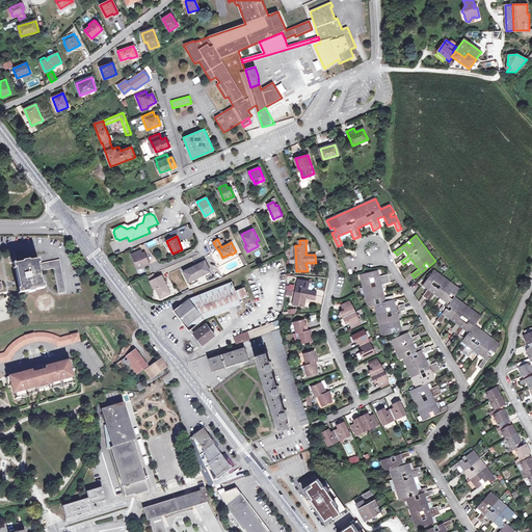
[(131,255),(137,267),(143,265),(143,266),(150,264),(144,253),(142,254),(140,250),(131,255)]
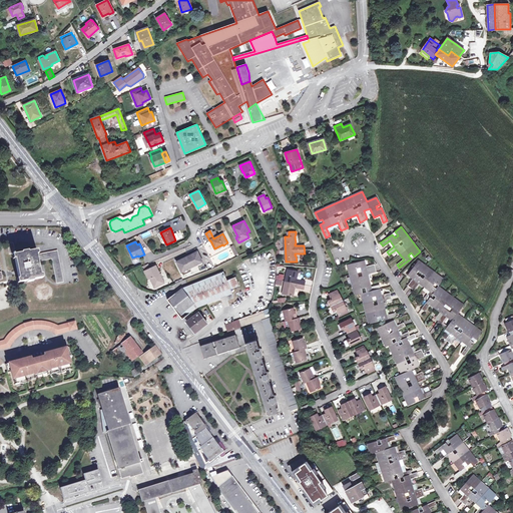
[(37,262),(36,254),(35,250),(14,254),(16,269),(19,283),(40,279),(37,262)]
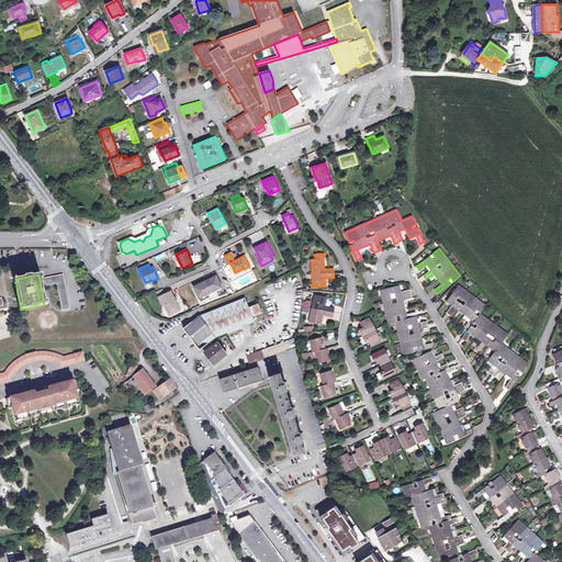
[(40,279),(41,287),(56,283),(62,310),(69,308),(63,274),(40,279)]
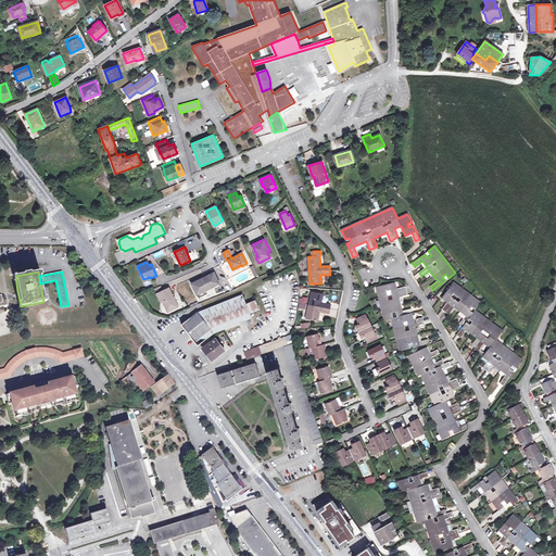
[(192,283),(197,294),(219,283),(214,274),(192,283)]
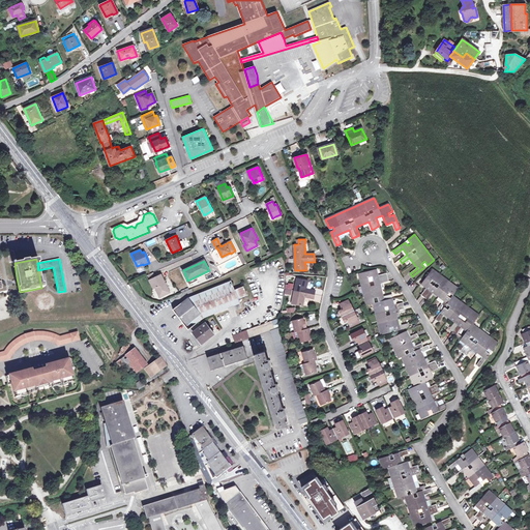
[(394,331),(409,328),(408,323),(399,325),(395,313),(405,311),(403,302),(393,304),(391,298),(392,298),(391,294),(383,296),(379,283),(388,281),(386,273),(380,274),(378,275),(376,269),(358,273),(366,304),(373,302),(380,334),(390,332),(389,327),(393,326),(394,331)]
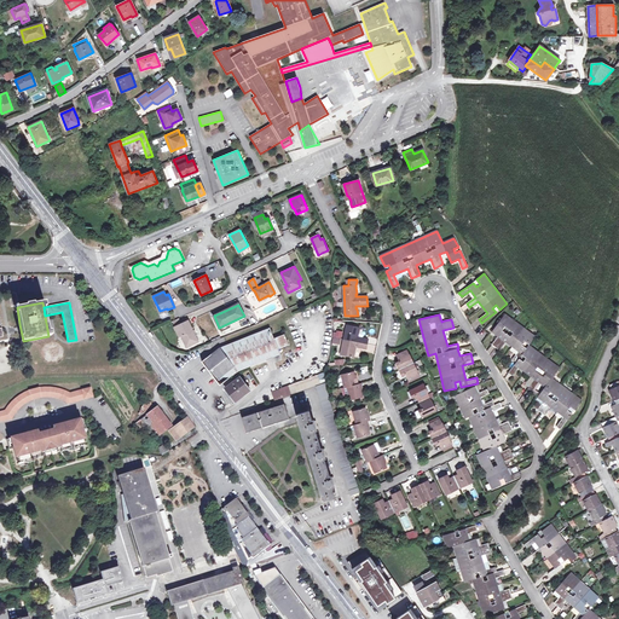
[(525,341),(528,345),(534,337),(504,314),(492,331),(498,336),(492,345),(499,351),(505,341),(519,351),(513,359),(516,362),(508,372),(513,375),(519,366),(532,376),(525,385),(532,391),(539,381),(545,386),(538,397),(544,401),(537,410),(545,416),(551,406),(565,416),(556,427),(560,429),(572,414),(567,410),(570,406),(574,410),(582,401),(551,379),(559,368),(528,346),(526,348),(522,345),(525,341)]
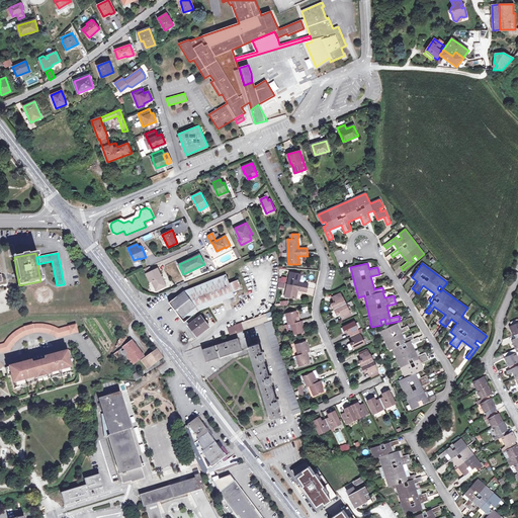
[(151,280),(155,288),(159,286),(161,288),(166,285),(158,268),(151,270),(147,272),(146,273),(149,281),(151,280)]
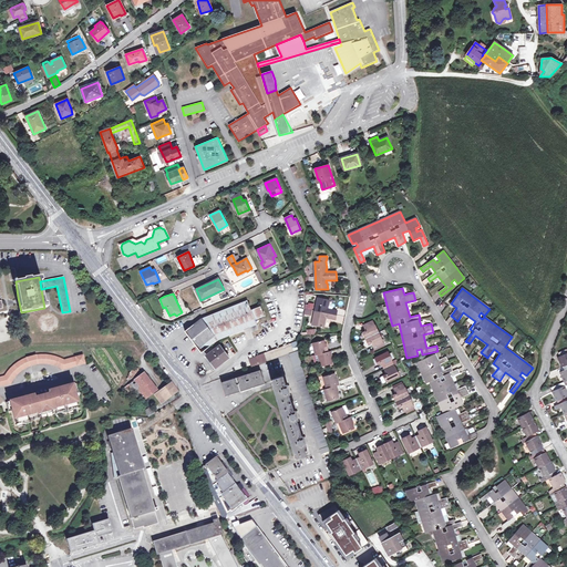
[(329,300),(318,298),(312,325),(323,328),(326,319),(325,319),(325,317),(336,319),(337,311),(327,309),(327,307),(328,307),(329,300)]
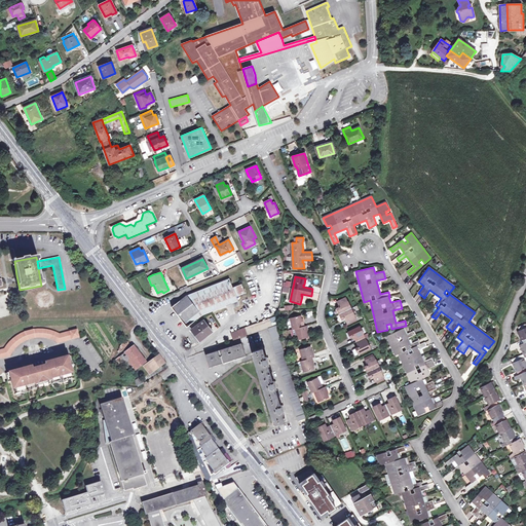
[(187,296),(172,307),(187,327),(201,315),(214,311),(238,301),(236,296),(246,293),(241,284),(232,288),(229,278),(202,289),(187,296)]
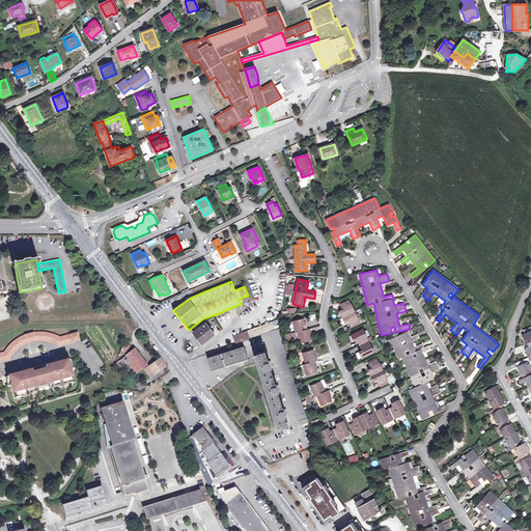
[(284,295),(292,296),(294,284),(285,283),(284,295)]
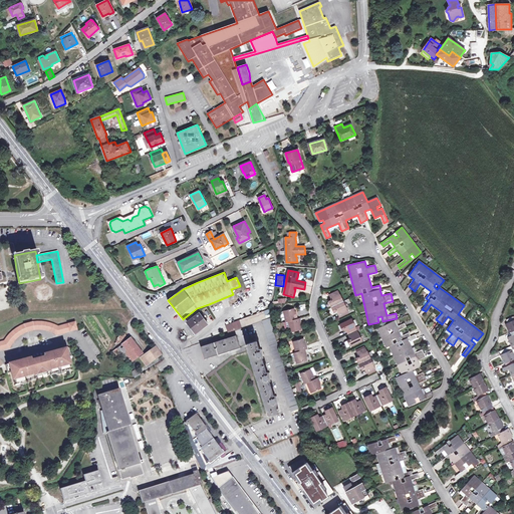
[(348,312),(338,290),(329,294),(331,300),(329,301),(334,312),(337,311),(339,316),(348,312)]
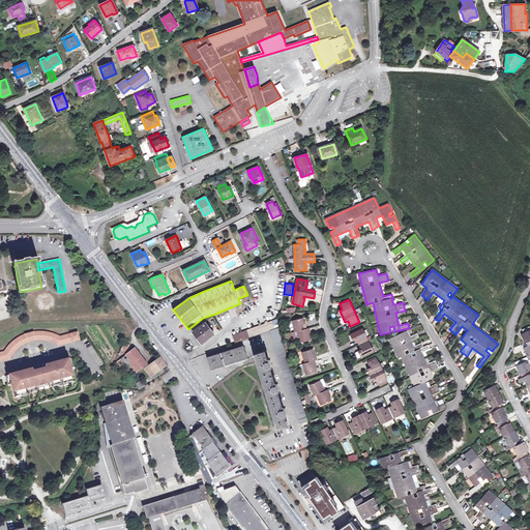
[(295,331),(297,331),(300,342),(311,340),(308,332),(310,332),(308,328),(306,329),(305,324),(304,325),(302,318),(292,320),(295,331)]
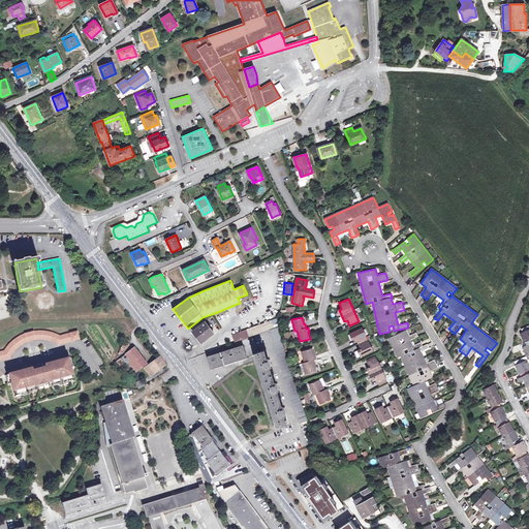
[(235,342),(271,330),(278,327),(277,325),(275,327),(273,320),(232,335),(235,342)]
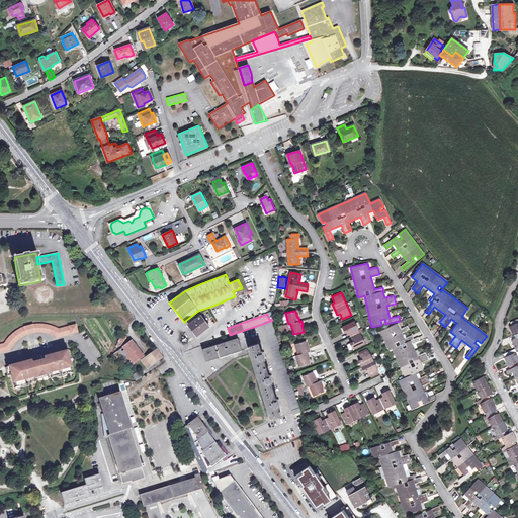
[(189,325),(197,336),(209,327),(200,316),(189,325)]
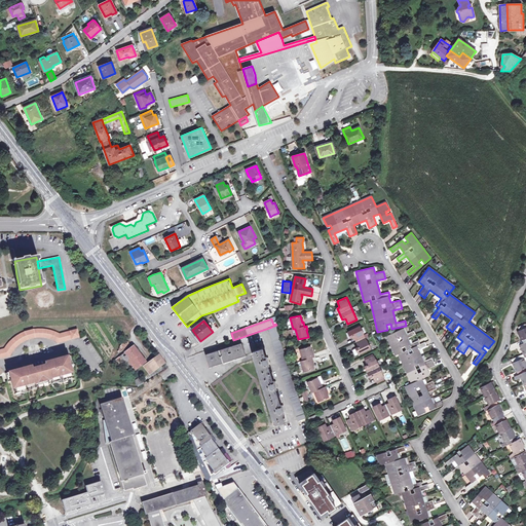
[(370,348),(360,327),(348,332),(350,338),(353,337),(359,347),(352,350),(354,355),(370,348)]
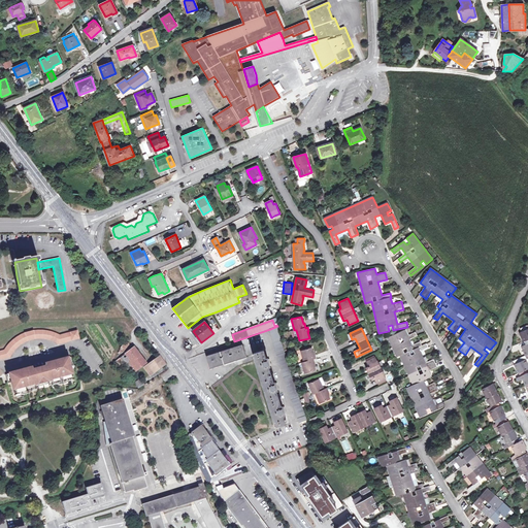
[(35,330),(33,330),(34,338),(36,338),(38,338),(41,338),(43,338),(46,339),(48,339),(52,340),(54,341),(58,343),(78,338),(76,330),(60,334),(54,332),(51,331),(47,330),(44,330),(41,329),(38,329),(35,330)]
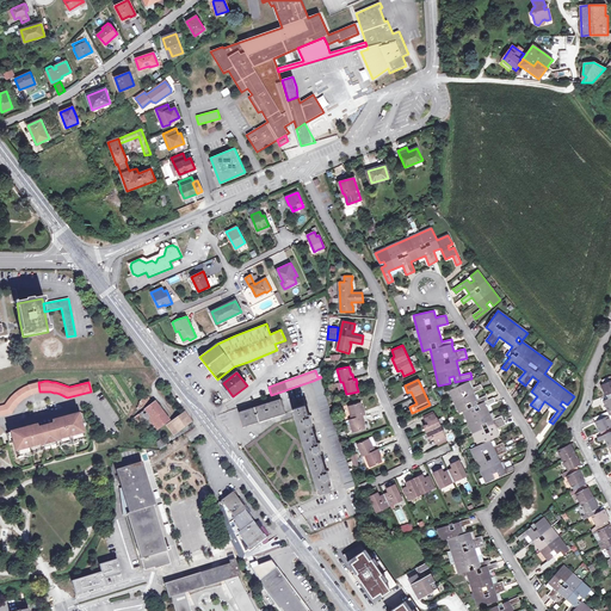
[(39,392),(38,382),(37,382),(34,383),(30,384),(29,384),(31,394),(32,394),(36,393),(38,392),(39,392)]
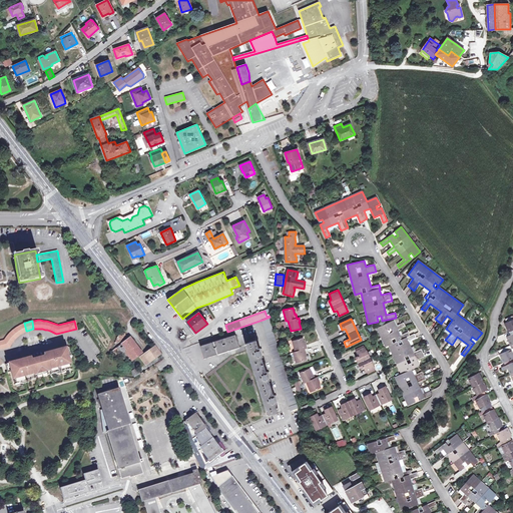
[(395,327),(393,321),(377,328),(381,337),(389,334),(387,330),(391,329),(392,333),(405,327),(404,323),(397,326),(395,327)]
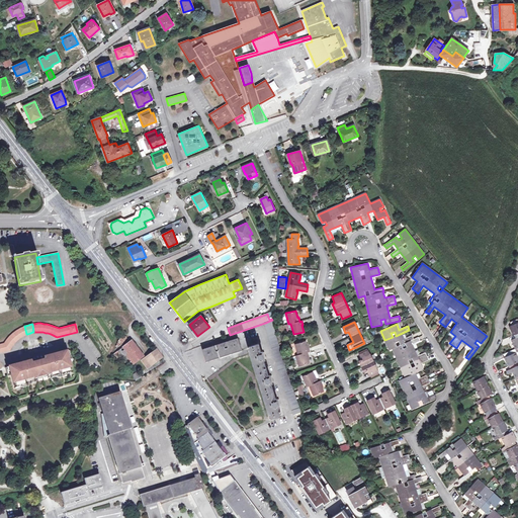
[(393,337),(384,340),(390,350),(393,349),(397,347),(396,343),(399,341),(401,345),(402,345),(405,343),(414,339),(409,330),(396,336),(393,337)]
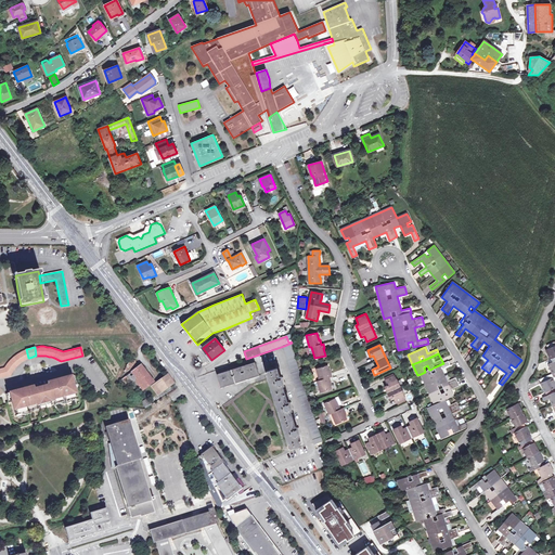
[(126,366),(130,369),(136,362),(131,359),(126,366)]
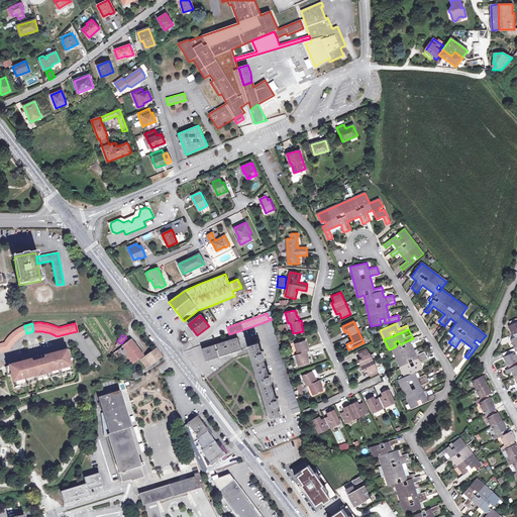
[(396,346),(392,348),(396,357),(413,349),(411,343),(419,340),(417,336),(413,338),(404,342),(406,346),(403,347),(401,344),(400,344),(396,346)]
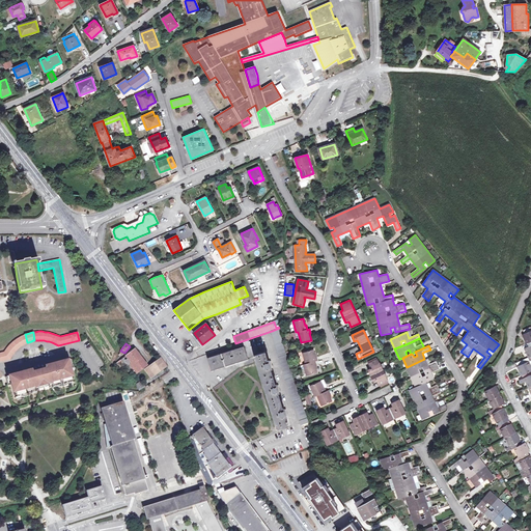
[(212,370),(248,359),(244,346),(207,359),(212,370)]
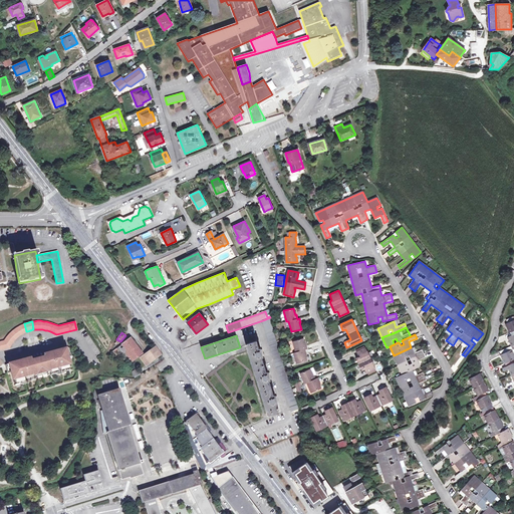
[(112,351),(121,363),(126,361),(129,363),(142,353),(131,338),(112,351)]
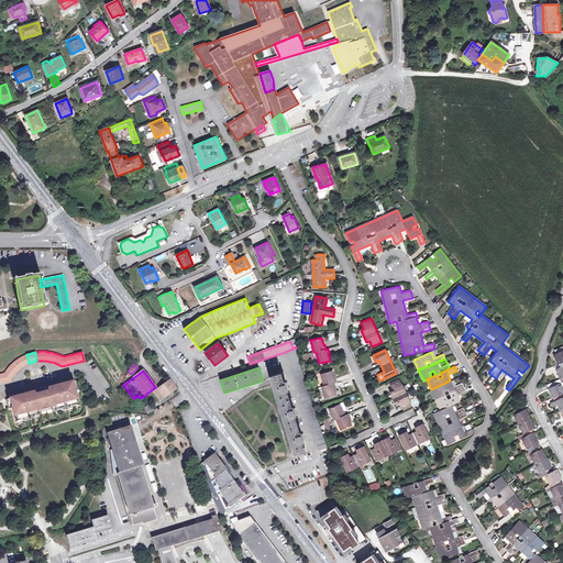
[(321,374),(324,386),(322,386),(326,398),(337,395),(334,387),(335,387),(333,383),(337,383),(335,378),(334,378),(332,371),(321,374)]
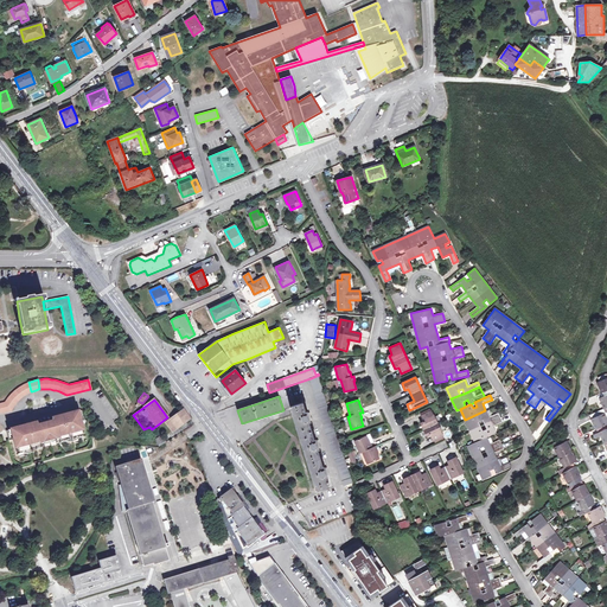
[(291,407),(317,490),(328,486),(326,477),(328,475),(326,468),(324,468),(318,449),(320,448),(318,441),(315,441),(310,421),(312,421),(310,413),(306,414),(304,403),(291,407)]
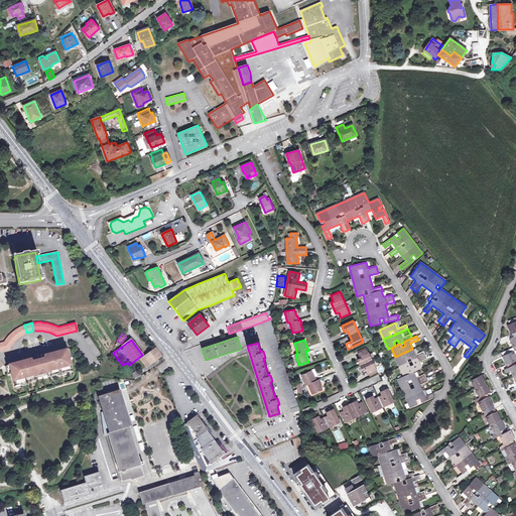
[(502,353),(507,365),(510,364),(511,367),(505,369),(507,373),(511,371),(515,381),(515,358),(513,351),(514,351),(513,348),(502,353)]
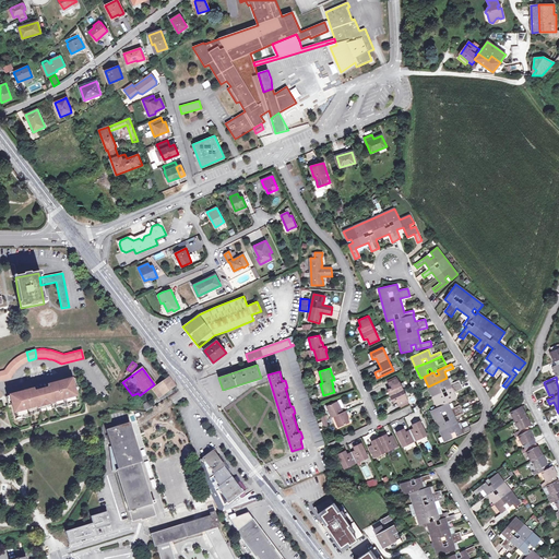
[(14,396),(13,394),(6,396),(8,405),(11,404),(13,413),(14,413),(15,418),(23,416),(22,414),(26,413),(25,412),(30,411),(31,414),(37,412),(36,408),(35,405),(38,405),(38,406),(45,405),(50,403),(49,402),(52,401),(54,404),(55,407),(61,406),(61,404),(64,403),(69,402),(70,404),(76,402),(74,395),(75,395),(73,388),(78,387),(74,378),(67,380),(68,382),(56,385),(56,382),(47,384),(48,388),(34,392),(33,389),(24,391),(25,393),(14,396)]
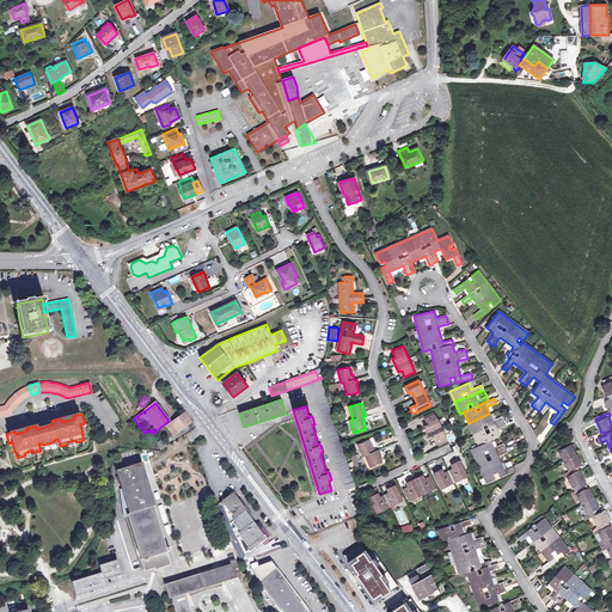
[(185,414),(177,421),(183,428),(191,421),(185,414)]
